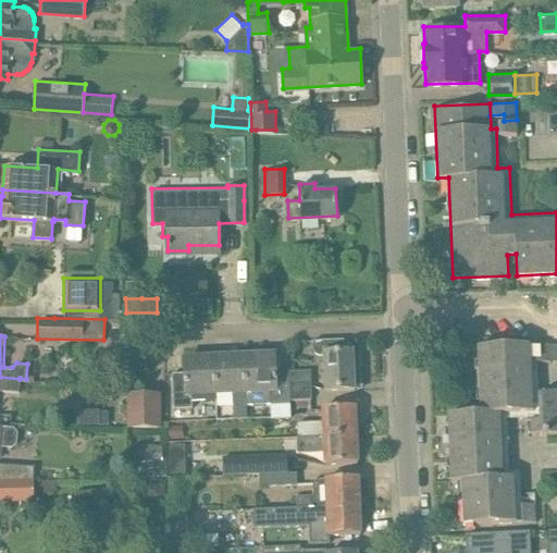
[(354,369),(357,369),(359,365),(359,354),(356,351),(353,351),(353,349),(344,351),(343,338),(313,340),(313,344),(316,348),(320,352),(324,352),(324,353),(326,386),(325,386),(325,388),(355,386),(355,384),(354,384),(354,369)]
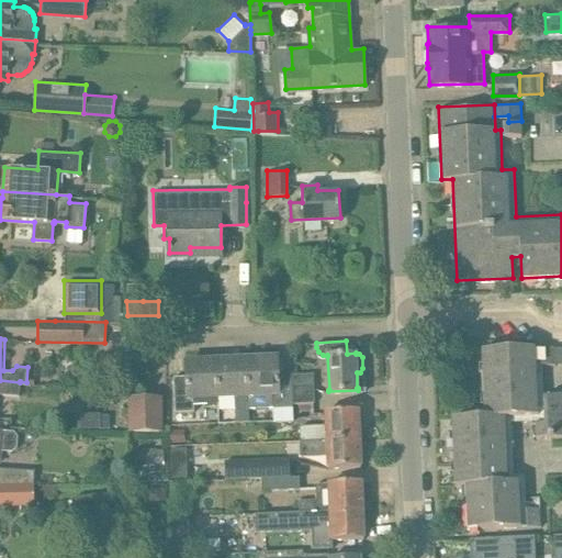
[(555,363),(555,345),(482,348),(485,414),(451,416),(454,483),(465,483),(468,527),(541,524),(539,494),(519,495),(519,479),(508,480),(505,414),(535,413),(536,435),(561,434),(561,394),(538,395),(536,364),(555,363)]
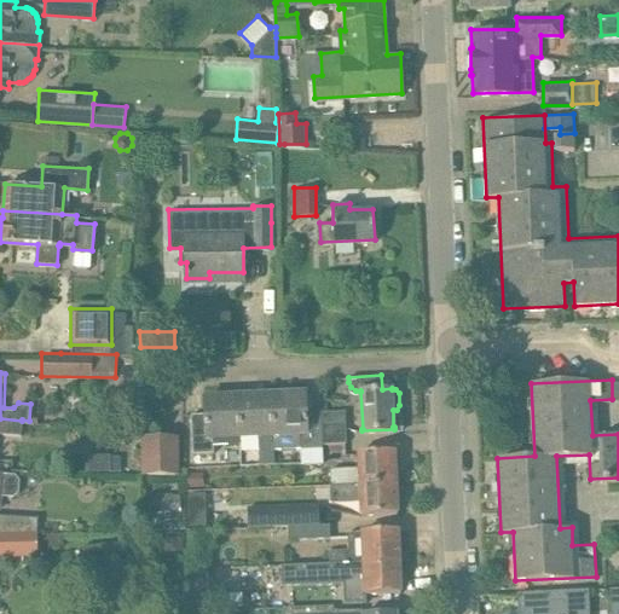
[(323,442),(320,410),(320,406),(306,407),(306,392),(272,394),(275,444),(288,444),(288,446),(301,446),(323,445),(323,442)]
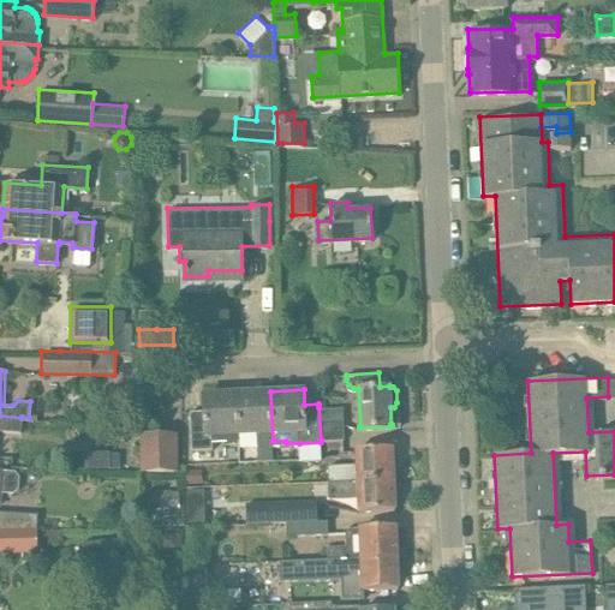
[(252,459),(273,458),(273,441),(270,392),(237,393),(239,431),(256,430),(257,446),(251,447),(252,459)]
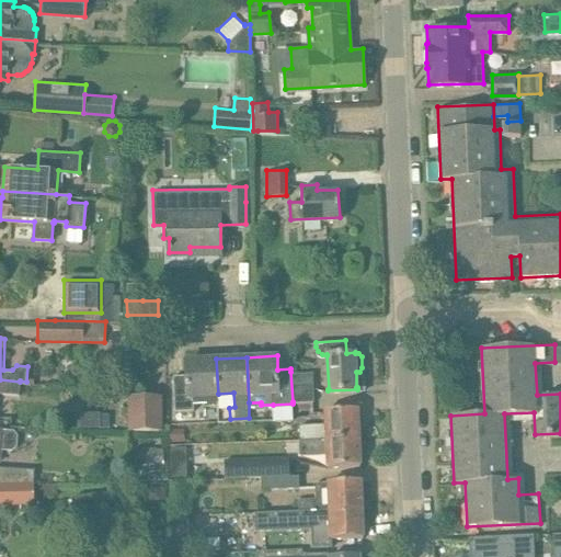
[(218,394),(216,359),(185,360),(186,373),(173,374),(174,409),(195,408),(194,401),(218,400),(218,394)]
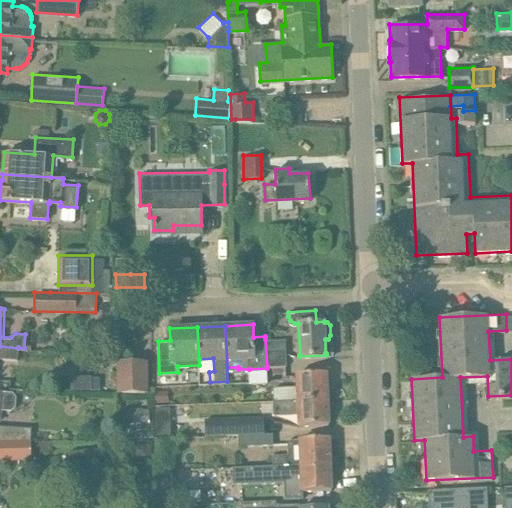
[(285,338),(265,339),(267,366),(286,365),(285,338)]
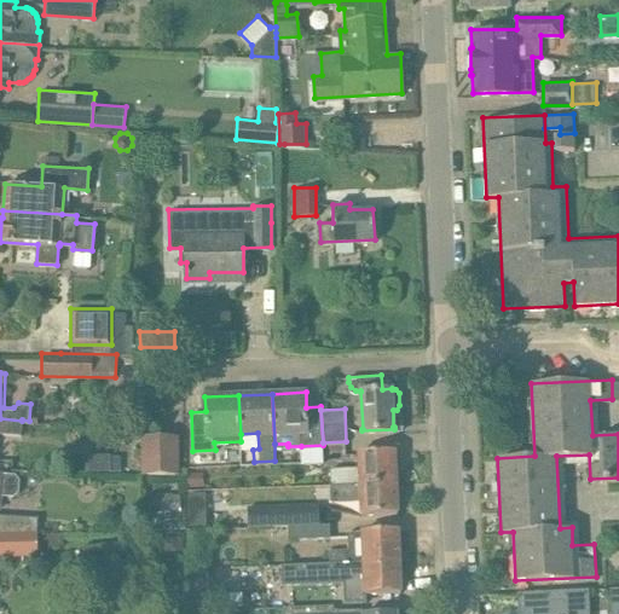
[(0,430),(22,433),(22,421),(0,418),(0,430)]
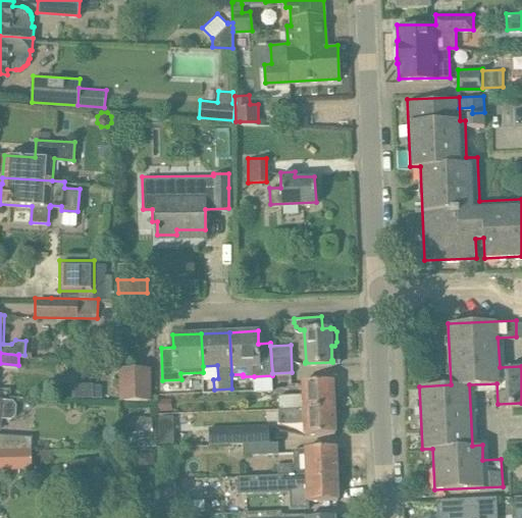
[(151,366),(119,366),(119,399),(151,399),(151,366)]
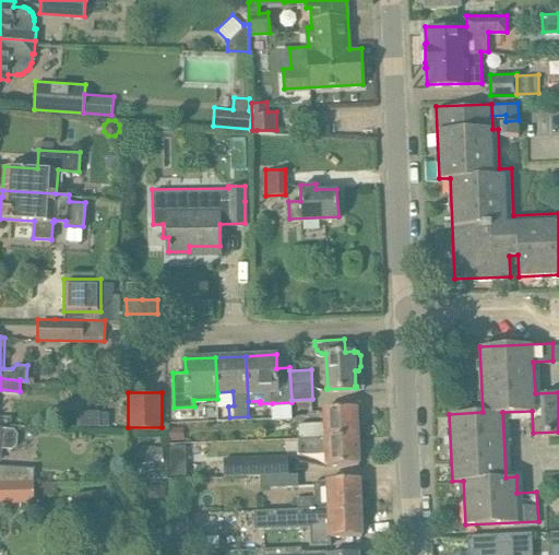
[(292,402),(272,403),(273,417),(292,416),(292,402)]
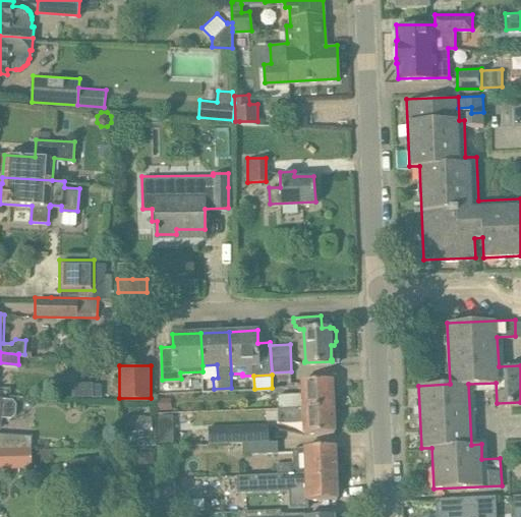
[(277,393),(278,406),(334,404),(333,378),(302,379),(303,392),(277,393)]
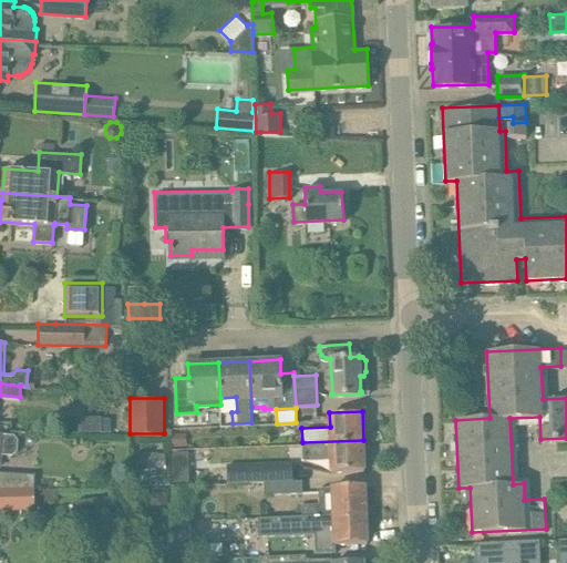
[(101,415),(78,416),(79,431),(111,430),(111,416),(101,416),(101,415)]
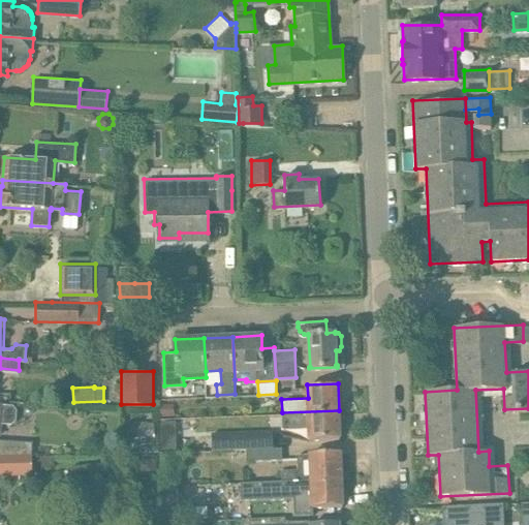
[(170,402),(161,402),(161,413),(170,413),(170,402)]
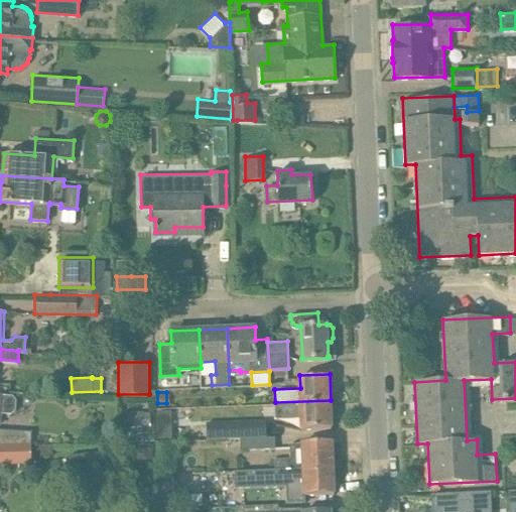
[(12,394),(0,393),(0,410),(11,411),(15,408),(15,398),(12,394)]
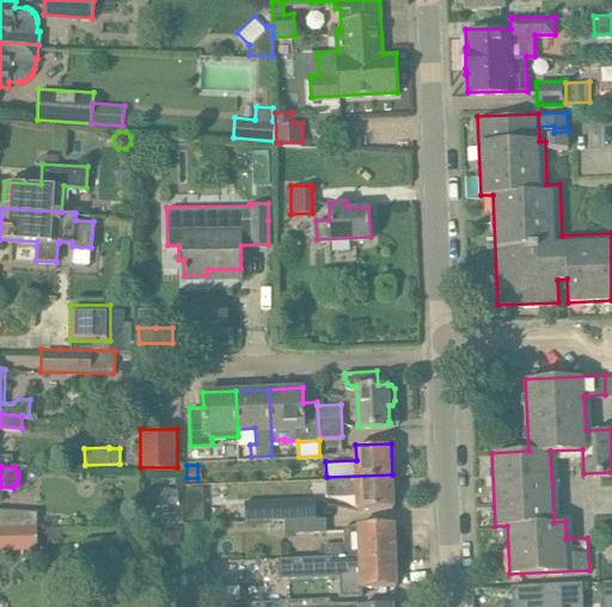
[(393,506),(392,474),(326,477),(328,495),(357,492),(357,507),(393,506)]
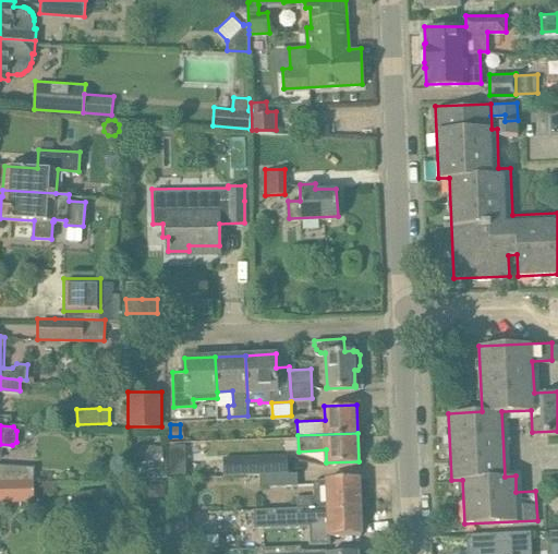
[(162,443),(142,443),(142,459),(162,459),(162,443)]
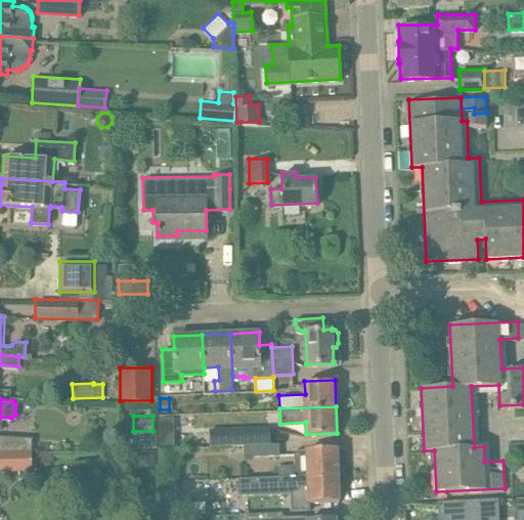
[(244,444),(279,443),(279,442),(271,442),(270,425),(210,428),(210,444),(244,443),(244,444)]
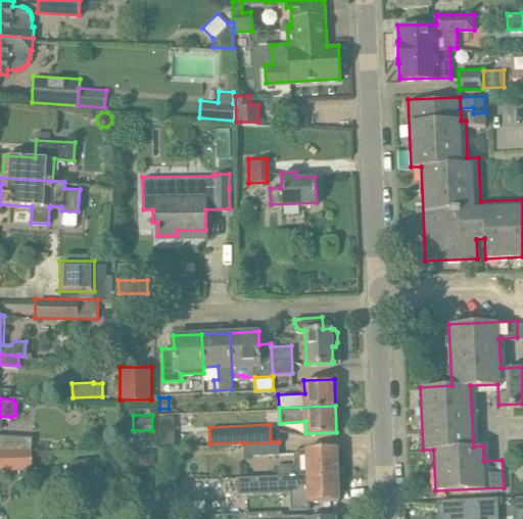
[(175,428),(159,429),(159,443),(175,442),(175,428)]
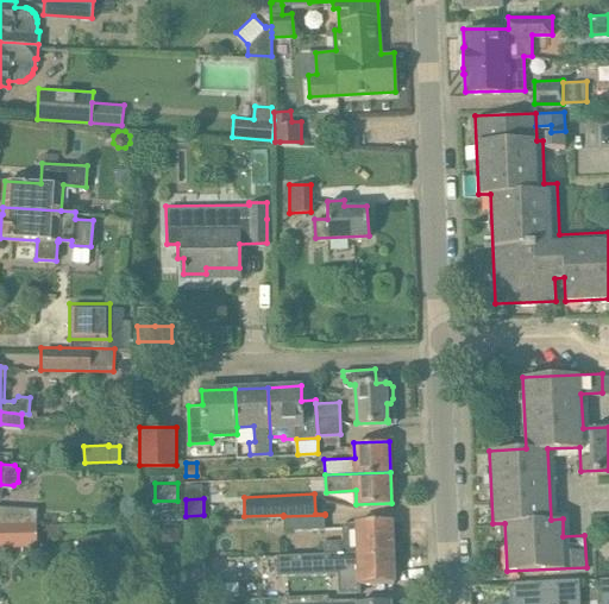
[(0,521),(37,521),(37,507),(0,503),(0,521)]
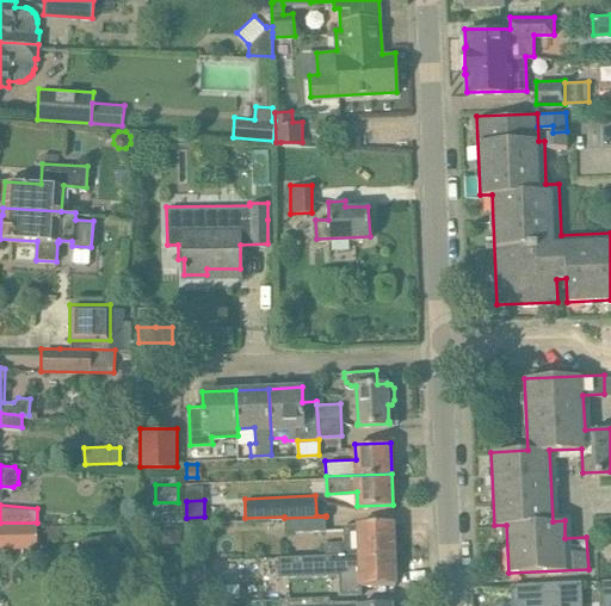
[(326,529),(326,517),(284,518),(284,530),(326,529)]
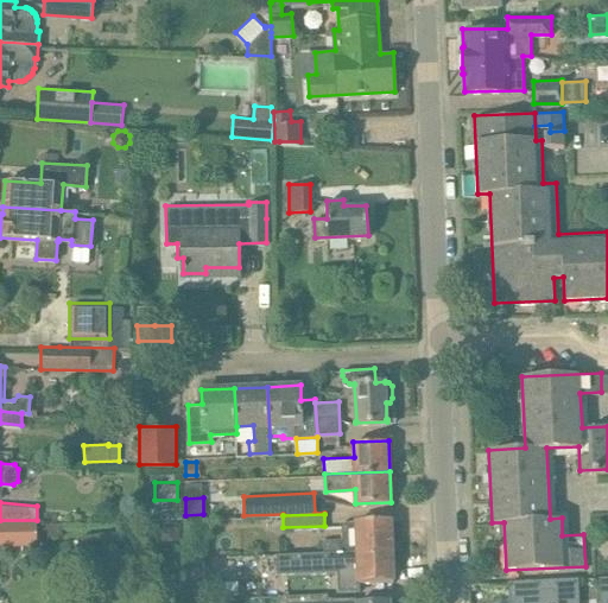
[(328,538),(323,538),(323,551),(323,552),(329,552),(342,551),(392,548),(391,518),(355,519),(355,521),(341,522),(342,537),(328,538)]
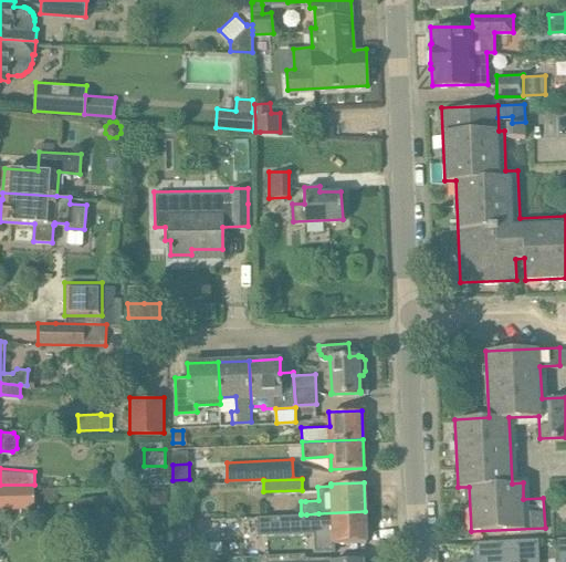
[(0,507),(35,507),(34,492),(44,492),(44,498),(59,498),(58,486),(34,487),(34,486),(34,485),(0,485),(0,507)]
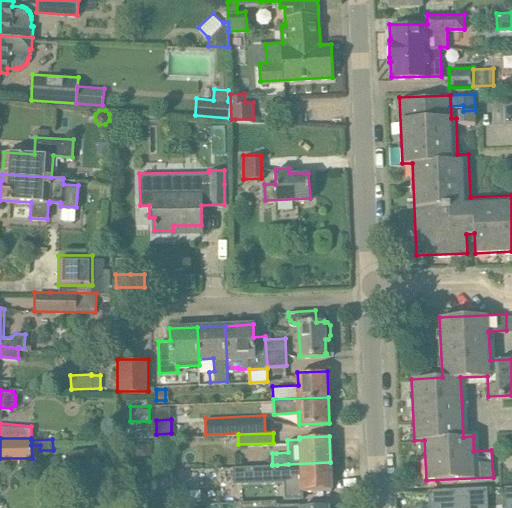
[(272,465),(233,467),(234,482),(284,480),(285,497),(303,496),(303,490),(332,488),(330,462),(288,464),(277,465),(272,465)]
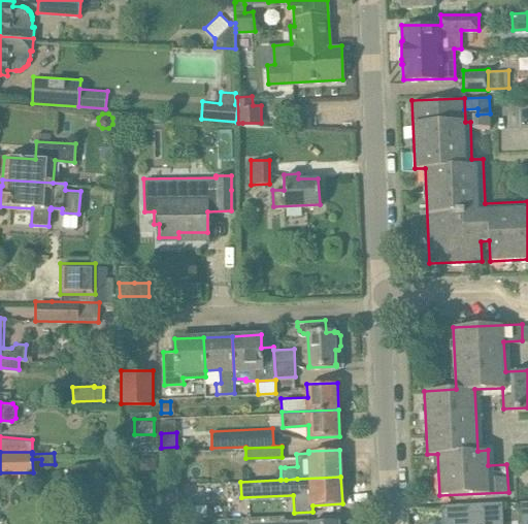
[(494,501),(472,502),(471,523),(521,523),(521,500),(520,500),(521,523),(502,523),(502,501),(494,501)]
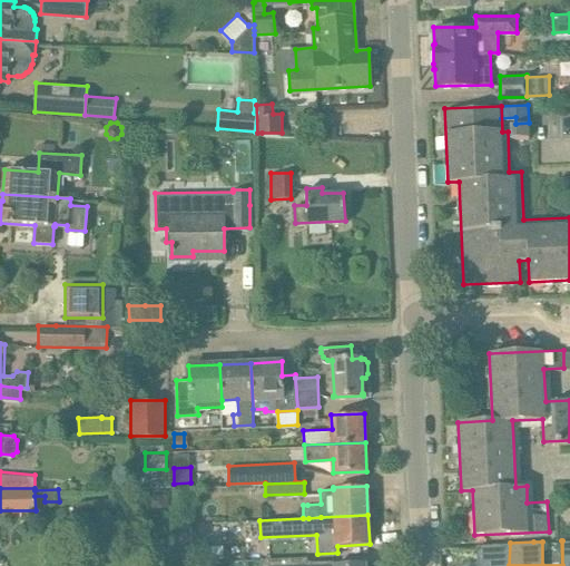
[(509,565),(510,543),(477,545),(477,565),(509,565)]
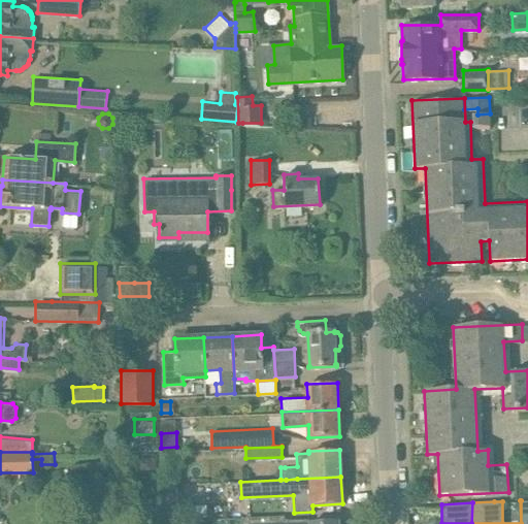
[(257,515),(241,516),(241,523),(338,523),(338,520),(318,521),(309,522),(309,518),(286,519),(285,515),(257,516),(257,515)]
